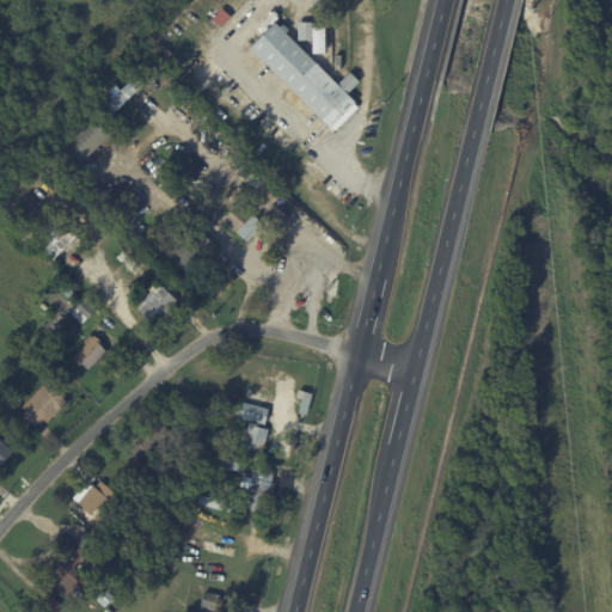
[(230,14),(220,26),(210,18),(220,7),(230,14)]
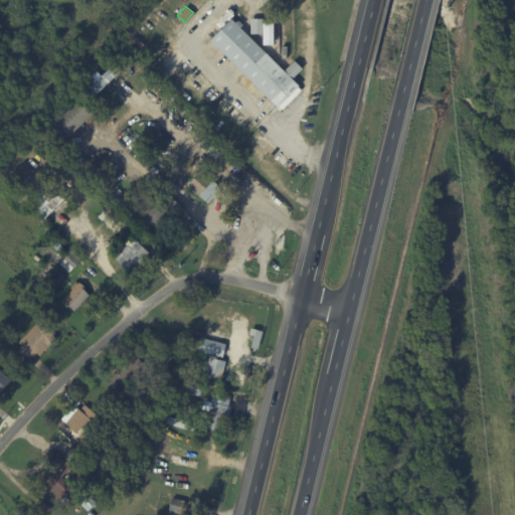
[(284,69),(294,59),(302,67),(292,77),(299,84),(297,87),(300,90),(281,109),(278,106),(209,39),(230,17),(284,69)]
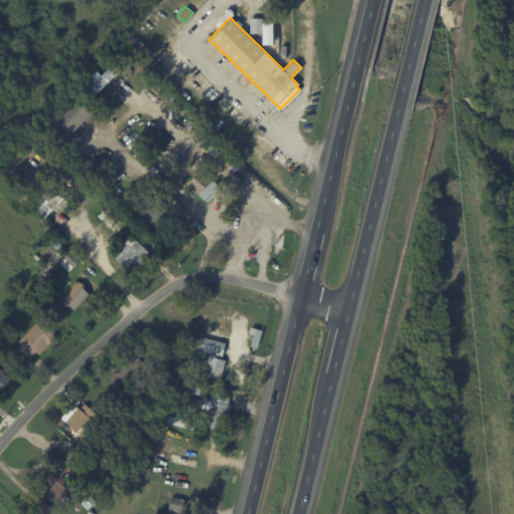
[(260,18),(261,32),(249,32),(249,18),(260,18)]
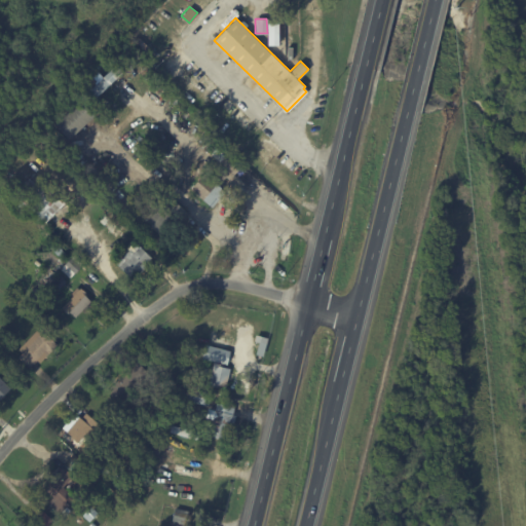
[(267,45),(267,23),(279,23),(279,45),(267,45)]
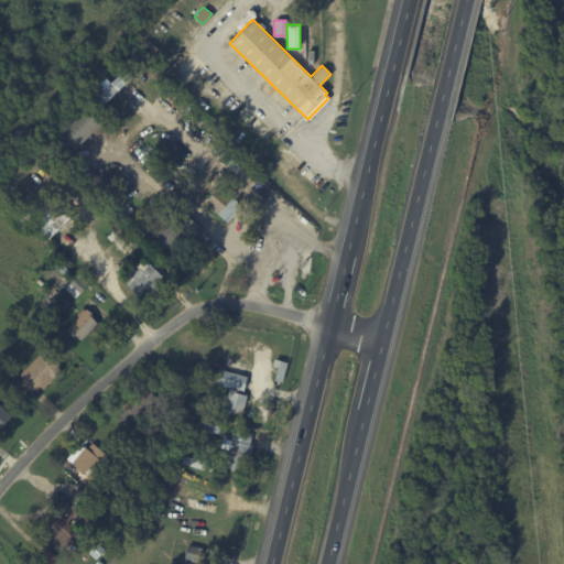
[(314,65),(308,65),(312,47),(317,49),(314,65)]
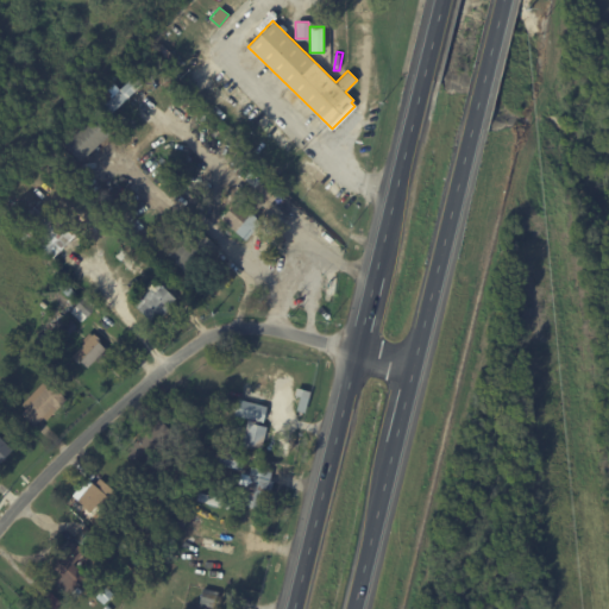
[(139,88),(111,114),(104,107),(139,75),(145,82),(139,88)]
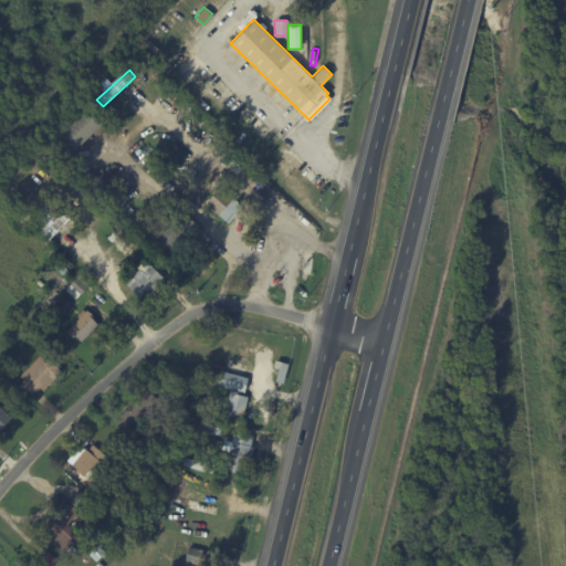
[(105,124),(77,150),(62,134),(90,107),(105,124)]
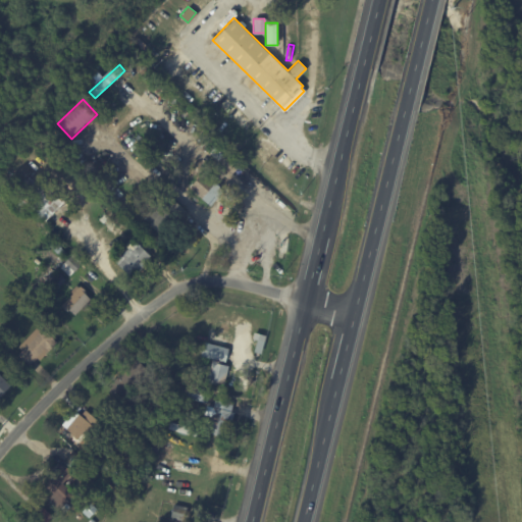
[(134,138),(137,135),(142,139),(139,143),(134,138)]
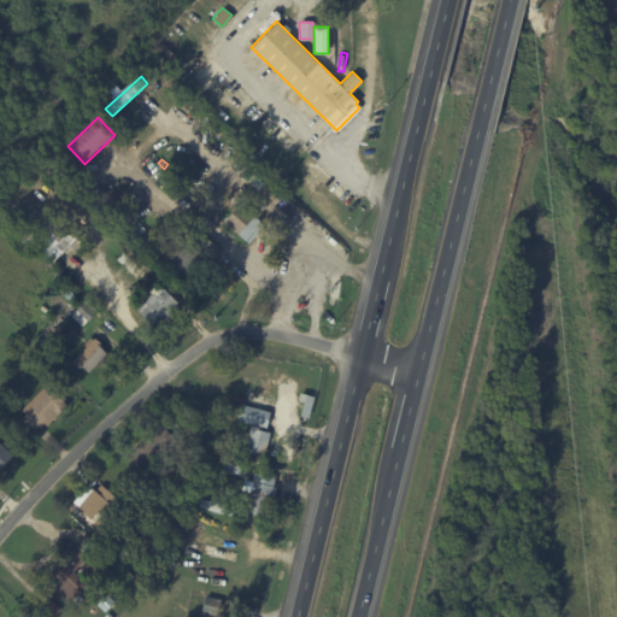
[(268,225),(252,245),(227,223),(235,212),(234,211),(240,204),(256,217),(257,217),(259,219),(260,218),(264,221),(263,222),(268,225)]
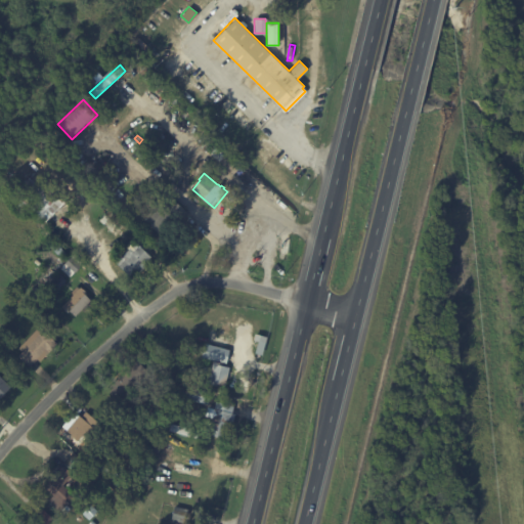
[(39,176),(44,182),(42,184),(36,178),(39,176)]
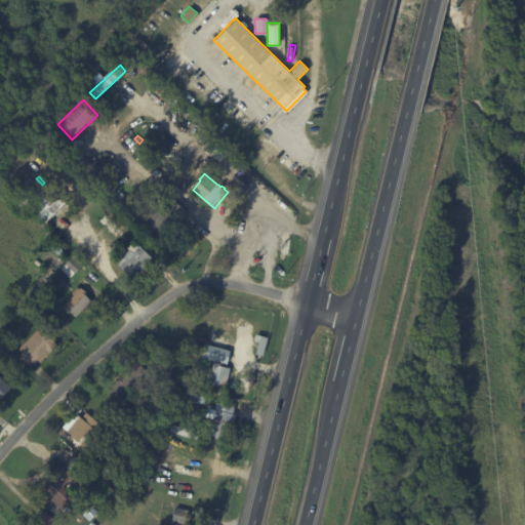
[(65,206),(47,224),(30,206),(34,201),(31,199),(30,201),(19,191),(32,178),(37,183),(42,187),(45,183),(53,190),(54,189),(68,202),(65,206)]
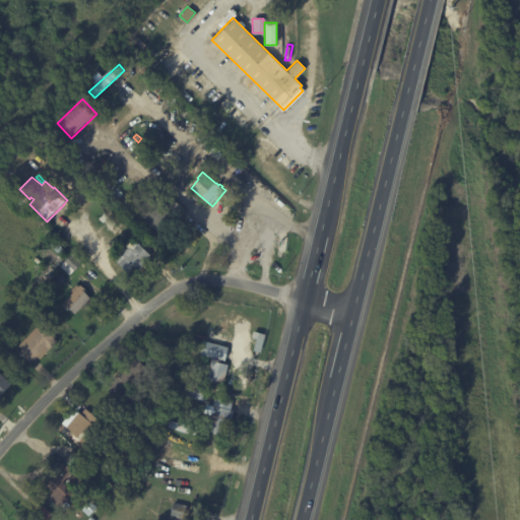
[(178,217),(163,233),(153,224),(154,223),(146,216),(165,196),(171,202),(175,198),(186,208),(178,217)]
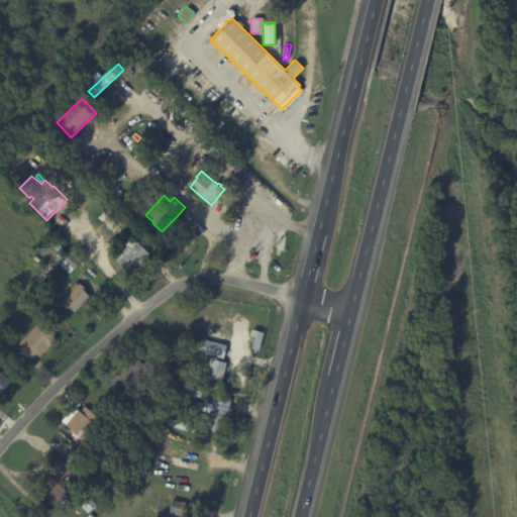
[(283,237),(286,237),(284,249),(278,248),(278,245),(272,244),(274,235),(279,235),(278,238),(279,238),(279,236),(283,237)]
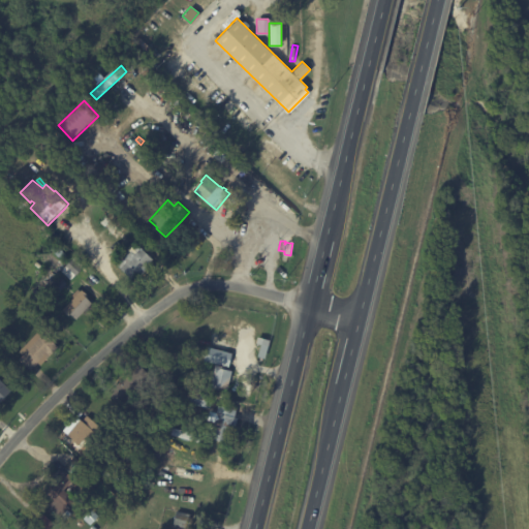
[(55,244),(64,252),(64,253),(69,257),(67,259),(66,258),(63,261),(51,248),(55,244)]
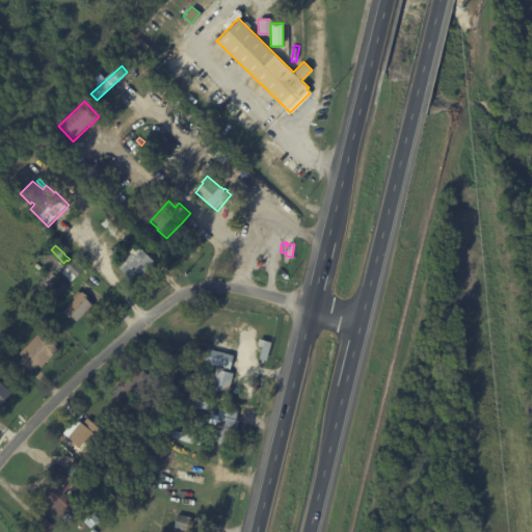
[(155,263),(150,268),(152,269),(144,277),(142,275),(136,283),(120,267),(126,260),(127,260),(133,254),(131,251),(137,245),(143,250),(143,249),(156,261),(155,263)]
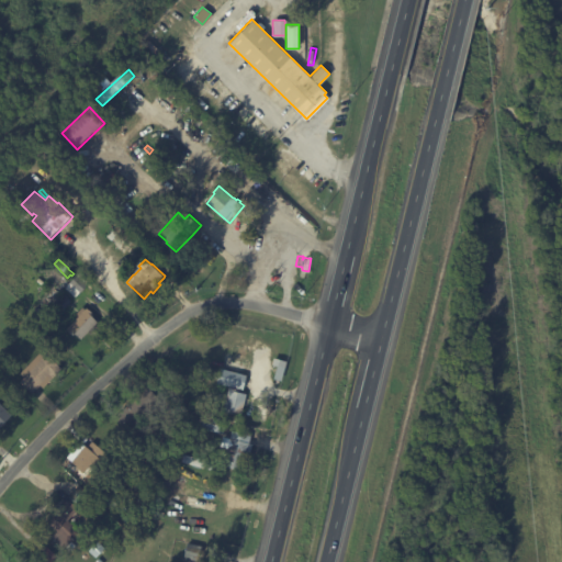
[(89,283),(90,284),(77,298),(67,288),(79,274),(79,276),(83,271),(92,280),(89,283)]
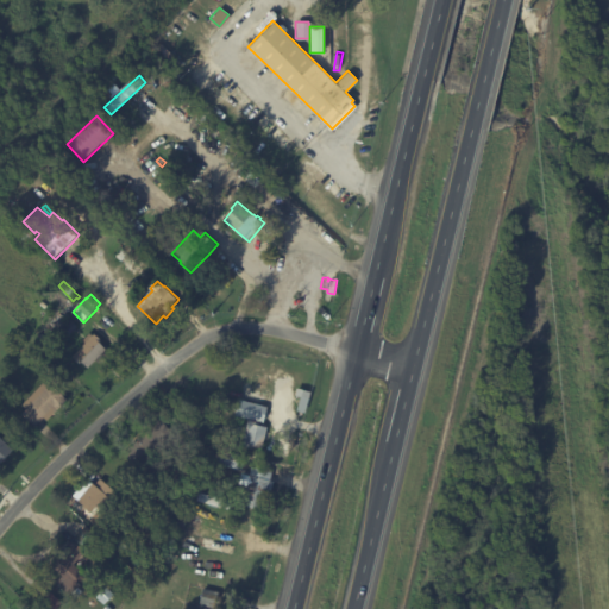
[(71,330),(68,333),(64,330),(64,328),(62,325),(45,343),(38,336),(61,312),(68,318),(67,319),(69,322),(71,320),(77,325),(71,330)]
